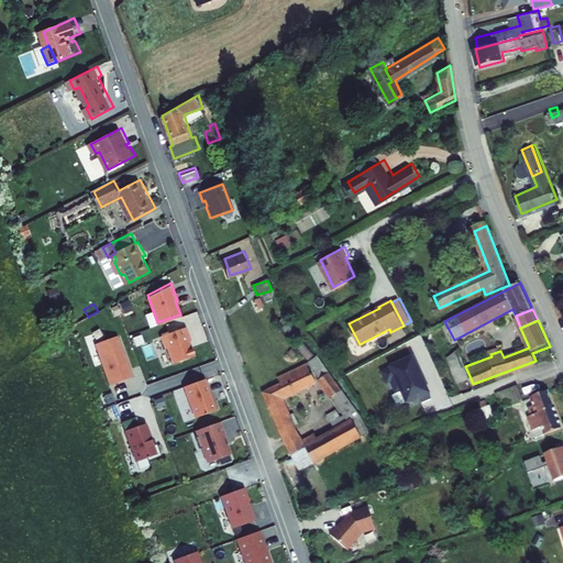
[(186,324),(161,333),(166,349),(168,349),(173,361),(194,353),(189,339),(190,338),(186,324)]
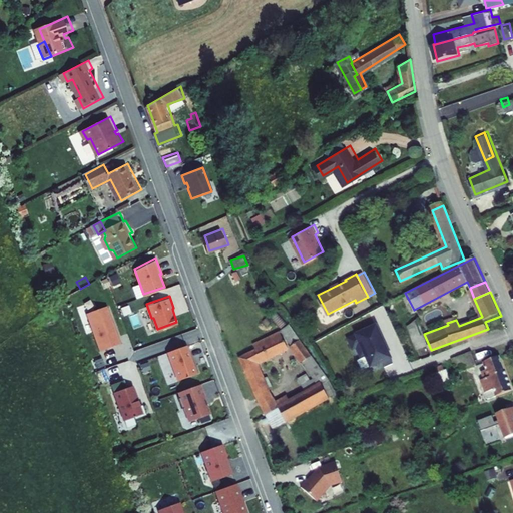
[(120,342),(106,304),(85,312),(99,349),(120,342)]
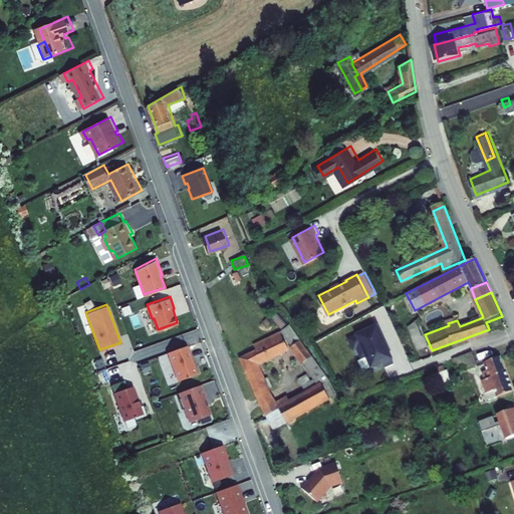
[(425,334),(419,320),(408,328),(416,348),(429,343),(425,334)]
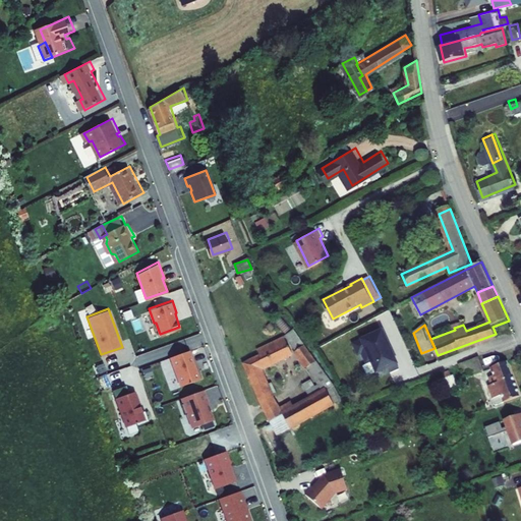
[(388,340),(382,328),(353,341),(358,352),(362,350),(366,359),(371,357),(378,369),(388,364),(391,370),(400,366),(391,346),(387,348),(384,342),(388,340)]
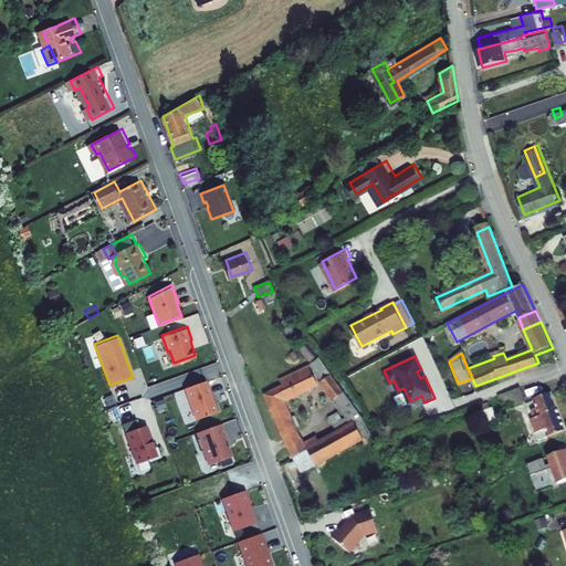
[(318,384),(310,368),(281,383),(284,388),(265,397),(285,439),(296,458),(308,452),(317,467),(373,437),(363,420),(333,377),(329,378),(326,373),(324,373),(318,377),(323,383),(322,384),(352,428),(323,443),(318,438),(304,446),(284,401),(312,388),(314,390),(317,389),(315,386),(318,384)]
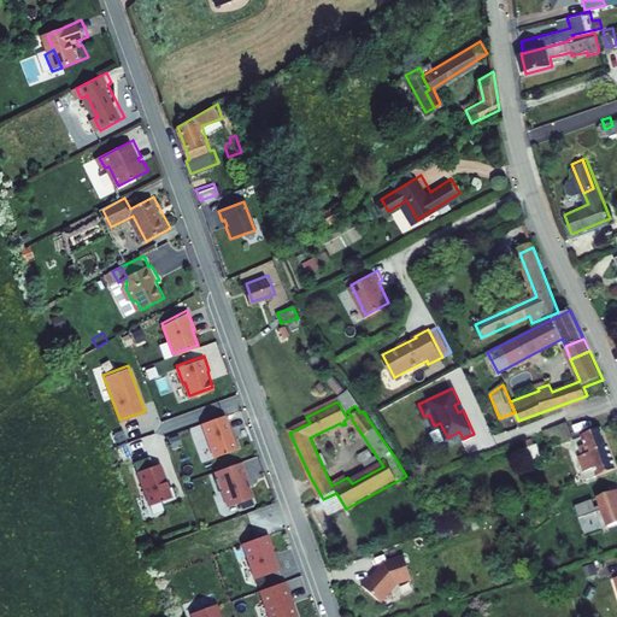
[(230,432),(223,412),(200,421),(213,456),(236,447),(231,436),(229,432),(230,432)]
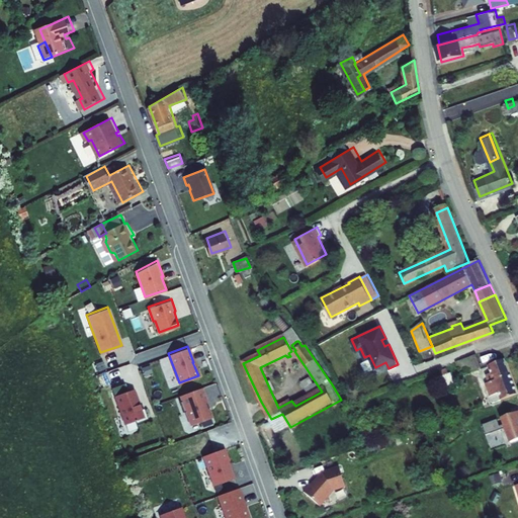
[(481,366),(476,352),(455,360),(460,374),(481,366)]
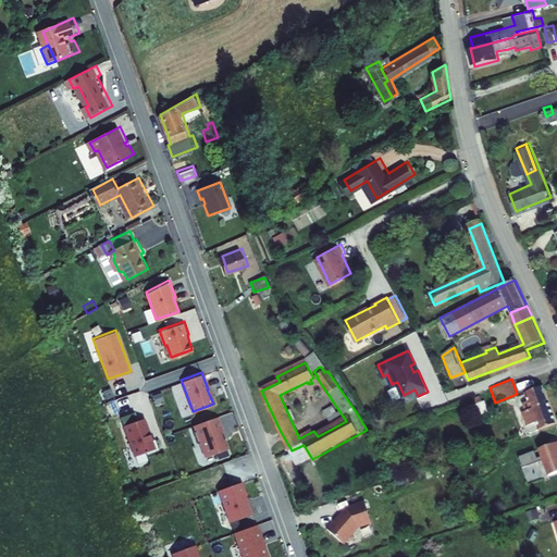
[(543,385),(523,393),(524,395),(522,396),(527,409),(523,410),(528,423),(537,420),(541,428),(556,421),(543,385)]
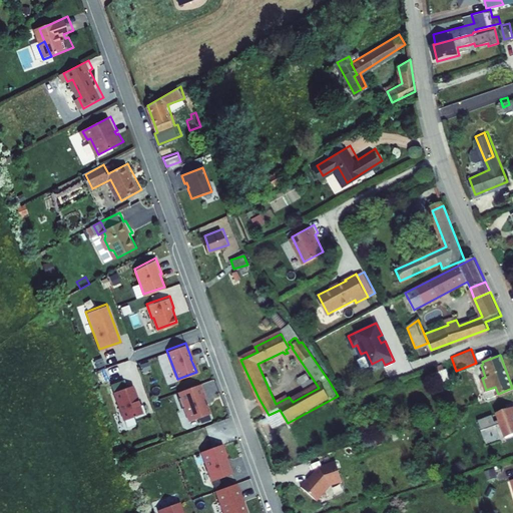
[(146,413),(142,402),(139,403),(132,384),(126,386),(123,378),(110,383),(123,419),(133,415),(134,418),(146,413)]
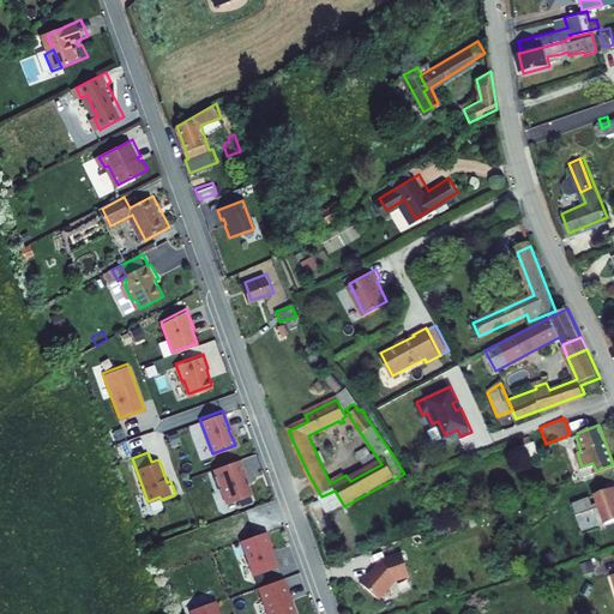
[(246,476),(240,457),(214,467),(215,473),(212,474),(217,487),(220,486),(226,503),(251,493),(245,476),(246,476)]
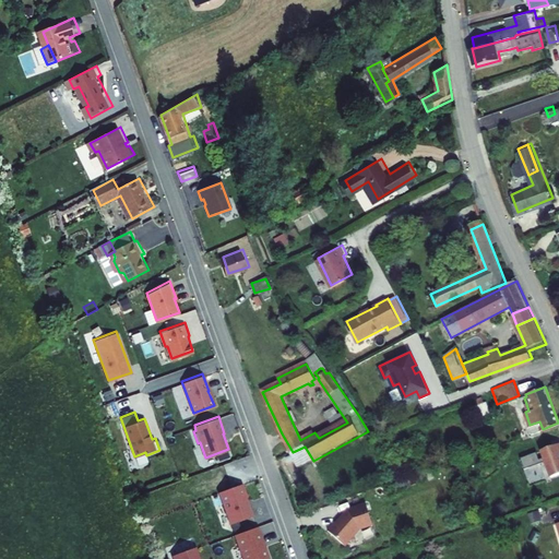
[(558,441),(542,448),(545,455),(540,458),(537,450),(521,455),(525,466),(546,459),(551,475),(558,472),(558,441)]
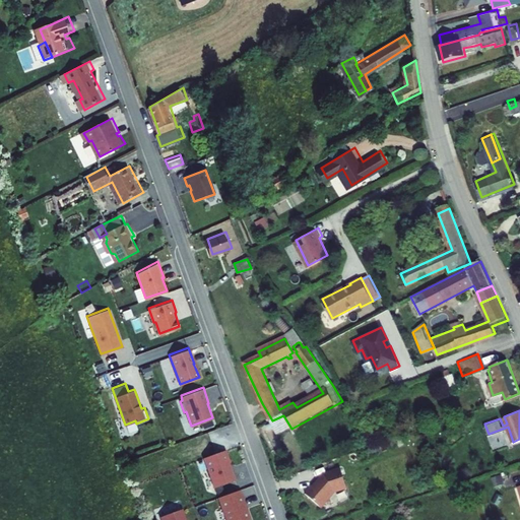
[(279,435),(291,429),(283,415),(272,420),(279,435)]
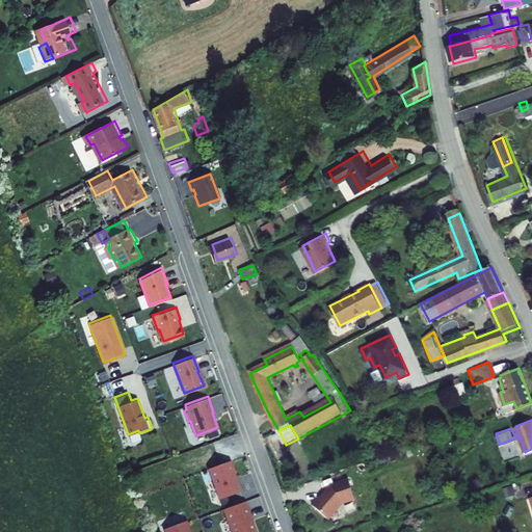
[(235,472),(231,459),(208,468),(219,498),(240,490),(236,480),(234,479),(232,474),(235,472)]
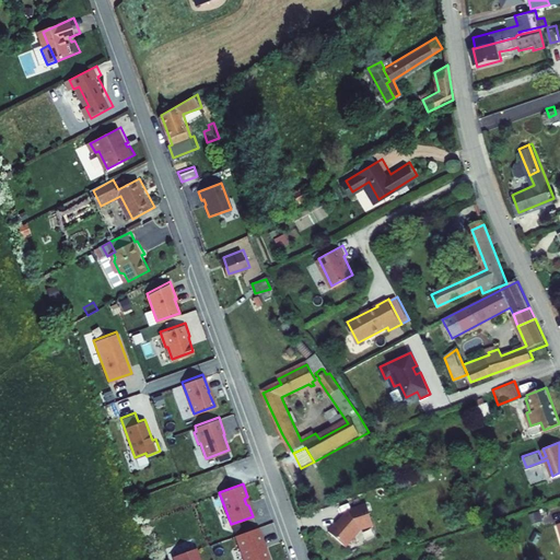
[(346,546),(361,529),(374,525),(368,505),(349,512),(338,524),(337,523),(329,531),(346,546)]
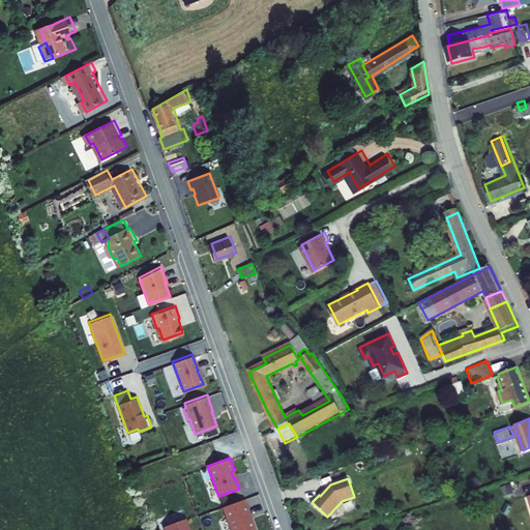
[(246,507),(243,498),(223,506),(231,529),(249,529),(255,528),(251,517),(248,518),(245,507),(246,507)]
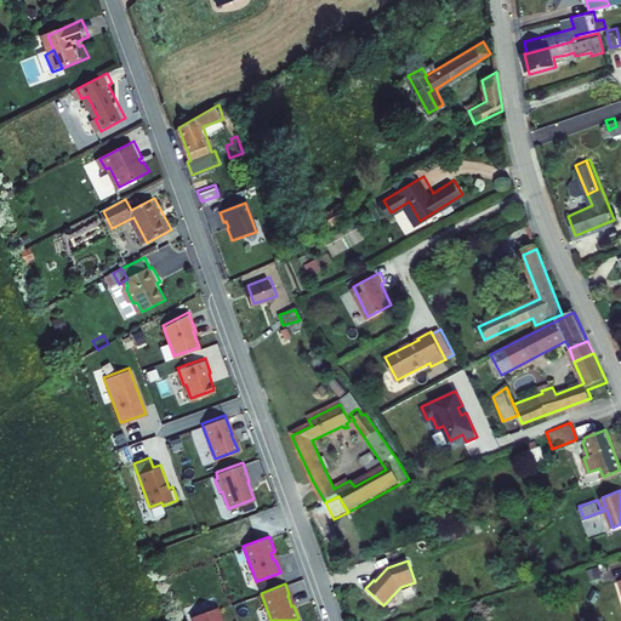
[(222,620),(217,607),(192,616),(193,620),(222,620)]
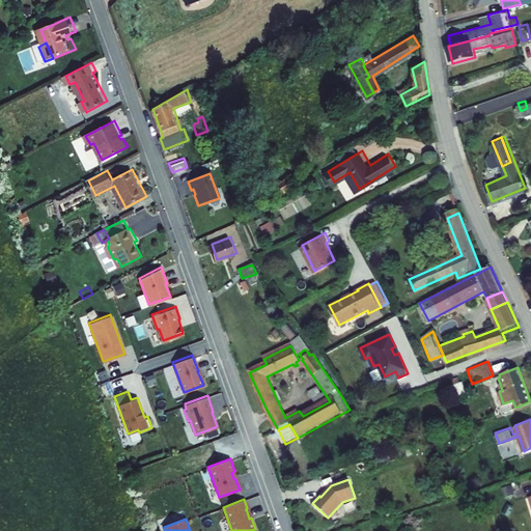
All buildings are outlined.
